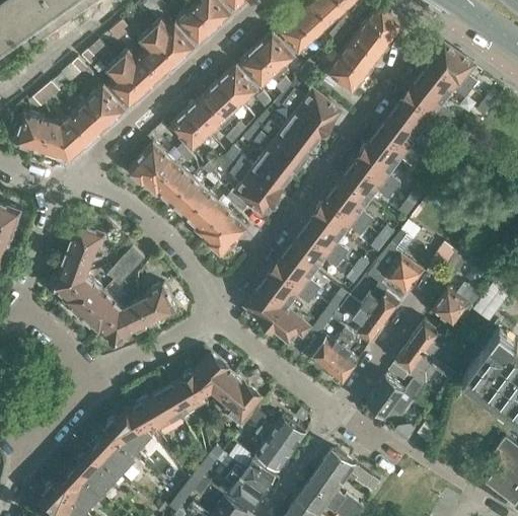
[(16,48),(93,0),(0,0),(0,50),(12,43),(16,48)]
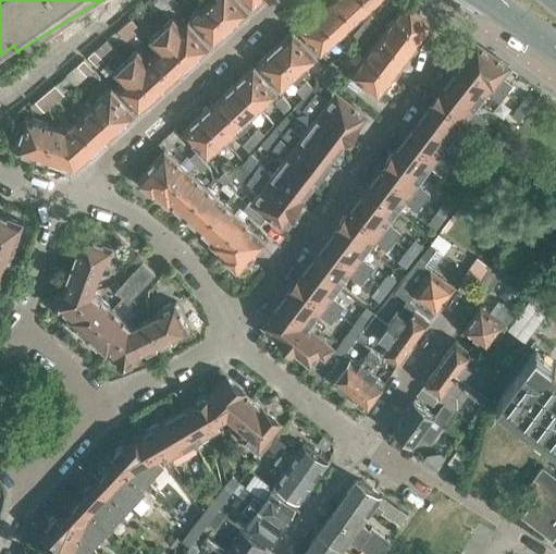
[(204,0),(204,1),(231,31),(249,13),(236,0),(204,0)]
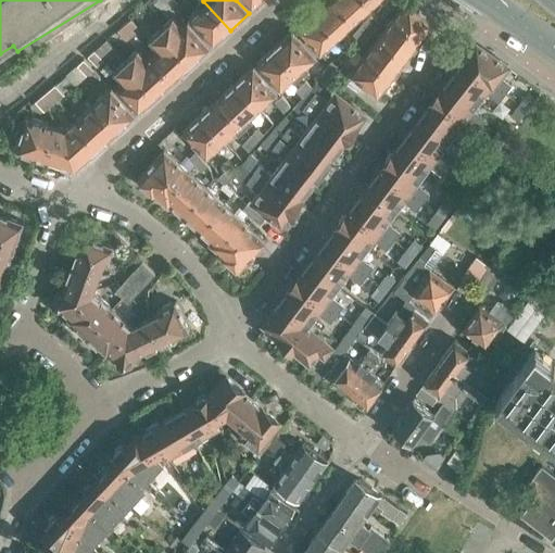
[(263,0),(241,0),(252,11),(263,0)]
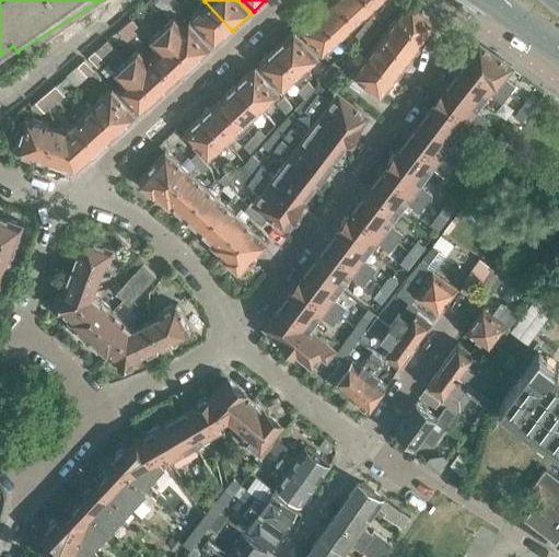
[(338,0),(329,0),(316,13),(340,39),(359,23),(338,0)]
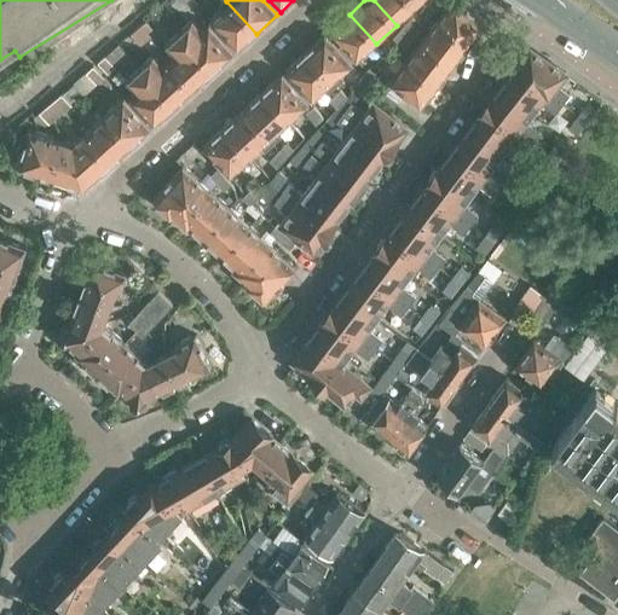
[(411,0),(374,0),(397,25),(417,6),(411,0)]
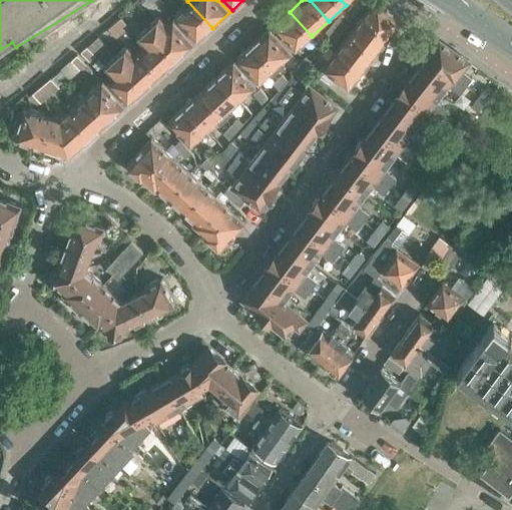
[(359,0),(348,12),(351,15),(355,11),(362,3),(359,0)]
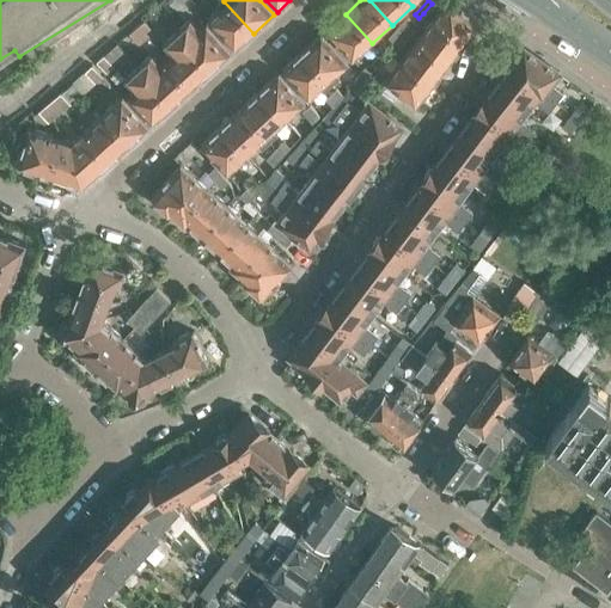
[(450,0),(448,0),(433,22),(464,45),(481,24),(450,0)]
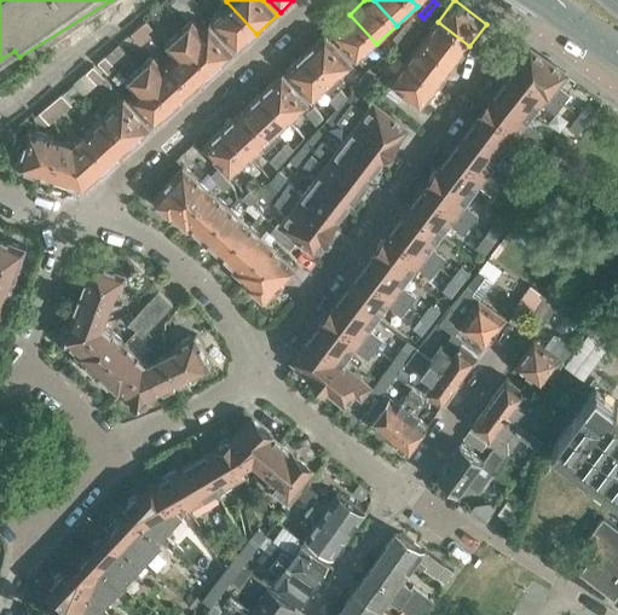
[(256,34),(226,1),(218,9),(221,12),(209,23),(236,52),(256,34)]
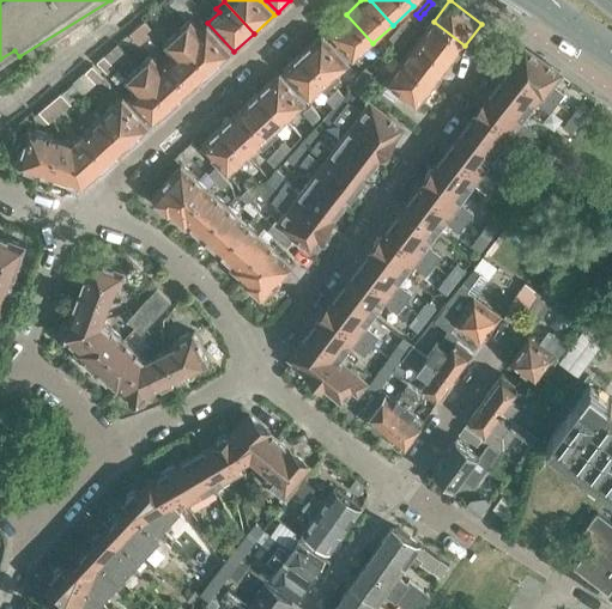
[(437,8),(432,4),(424,13),(429,18),(437,8)]
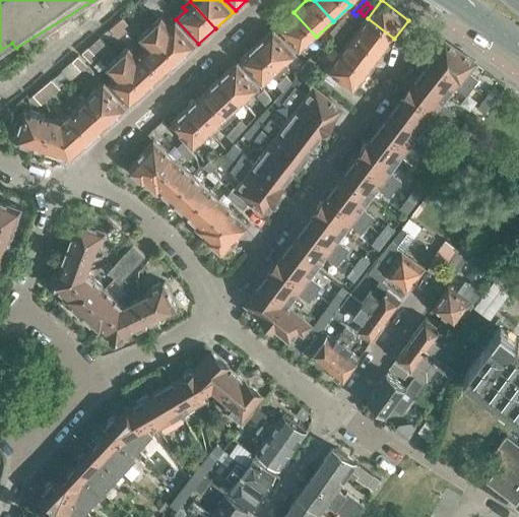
[(316,37),(294,12),(275,27),(299,53),(316,37)]
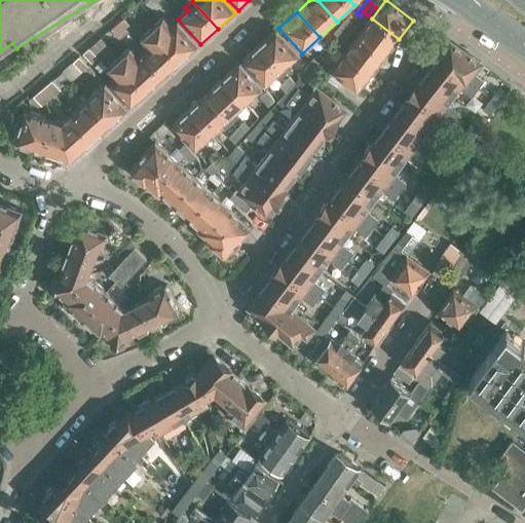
[(351,15),(340,27),(344,32),(347,29),(355,21),(351,15)]
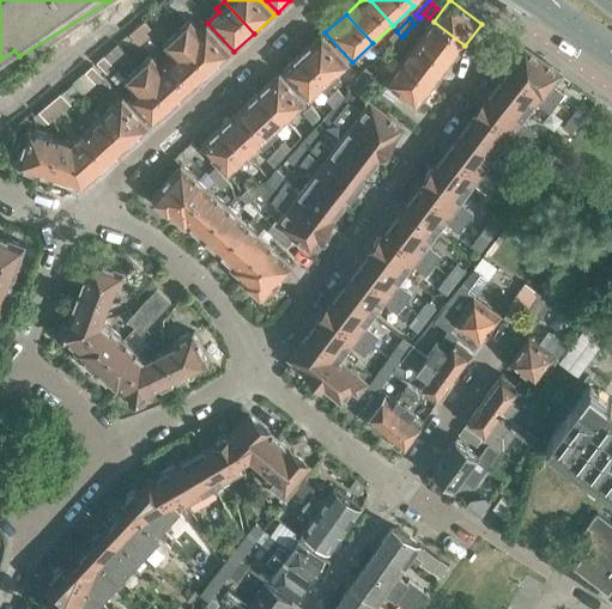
[(434,22),(418,43),(448,67),(465,46),(434,22)]
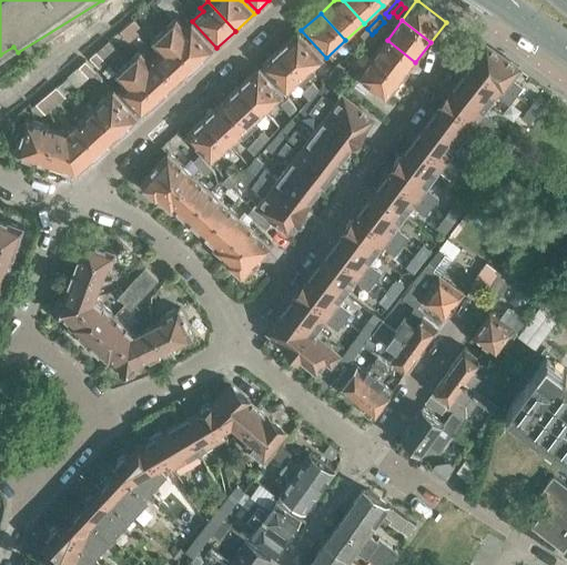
[(176,22),(164,32),(196,67),(214,51),(191,26),(184,31),(176,22)]
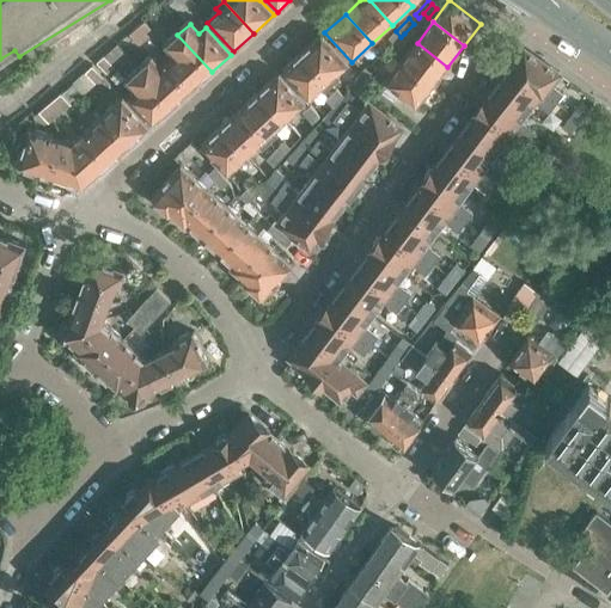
[(420,29),(414,24),(404,34),(410,38),(420,29)]
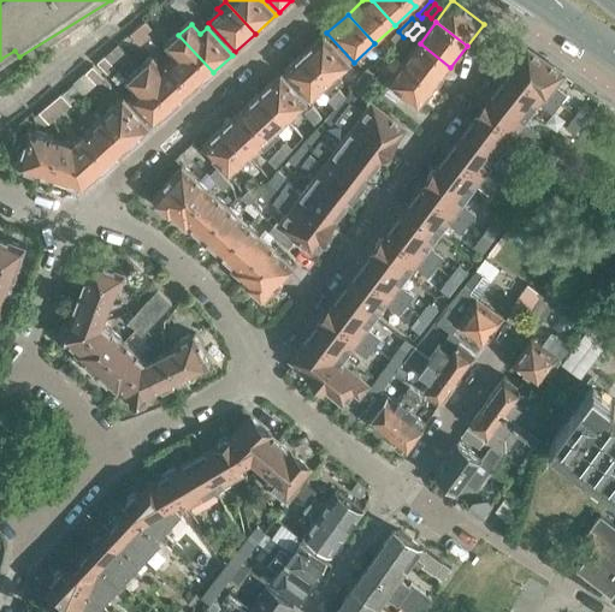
[(148,35),(141,25),(132,33),(140,41),(148,35)]
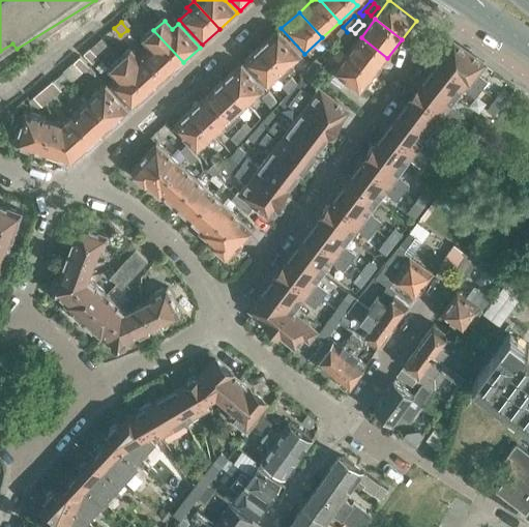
[(335,34),(341,39),(347,32),(343,27),(335,34)]
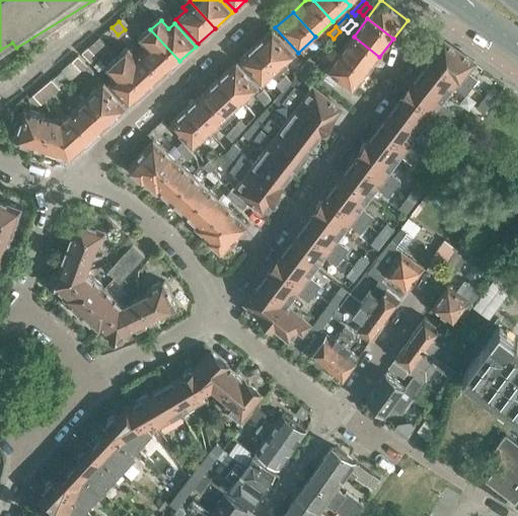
[(343,28),(340,31),(334,39),(339,43),(348,32),(343,28)]
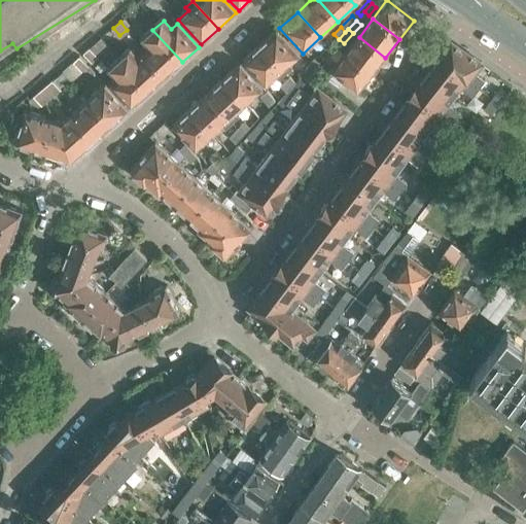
[(150,48),(145,54),(166,76),(182,62),(152,30),(142,40),(150,48)]
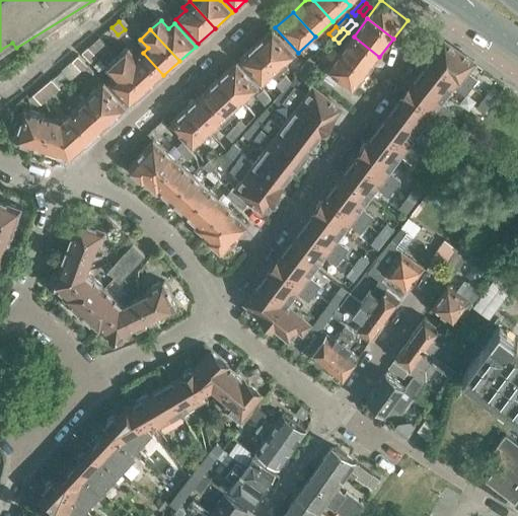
[(273,30),(255,46),(279,71),(295,56),(273,30)]
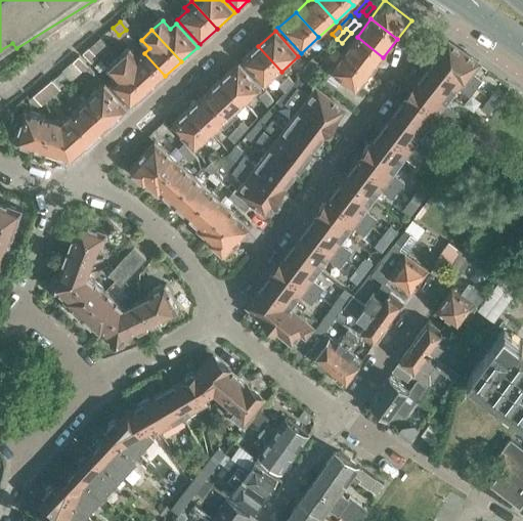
[(357,37),(343,54),(369,75),(383,57),(357,37)]
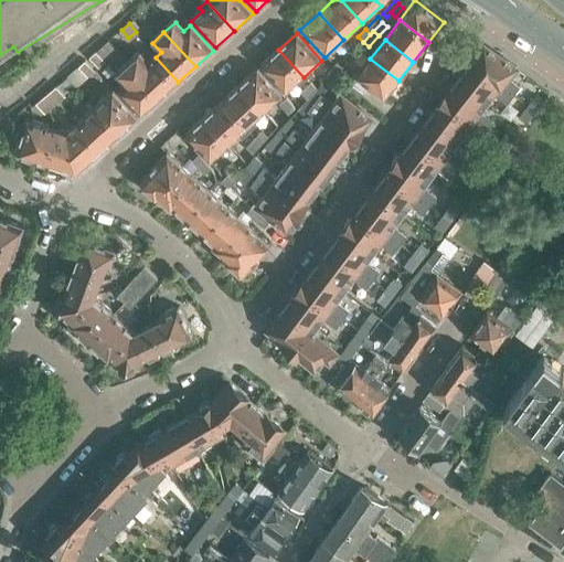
[(483,48),(470,66),(512,98),(519,89),(507,80),(515,70),(483,48)]
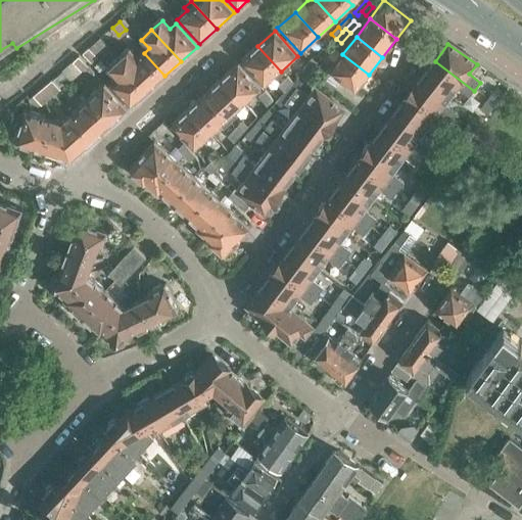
[(281,72),(257,46),(241,62),(264,87),(281,72)]
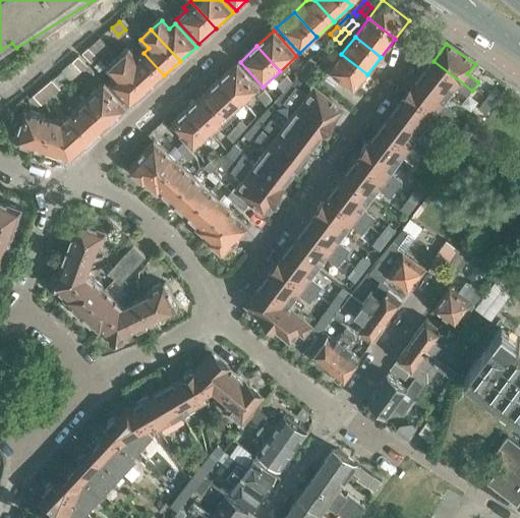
[(81,54),(91,64),(97,59),(88,49),(81,54)]
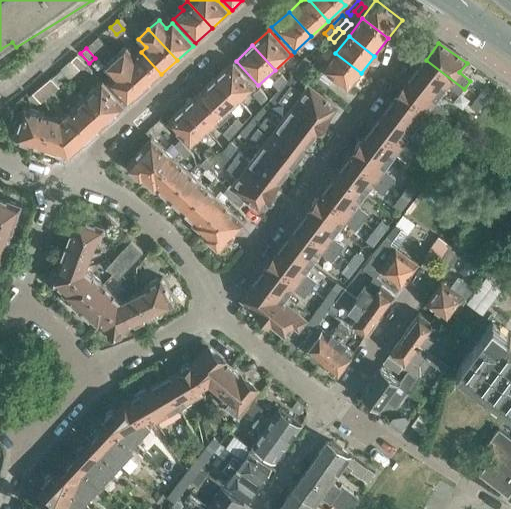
[(128,48),(116,58),(145,89),(161,74),(141,52),(136,56),(128,48)]
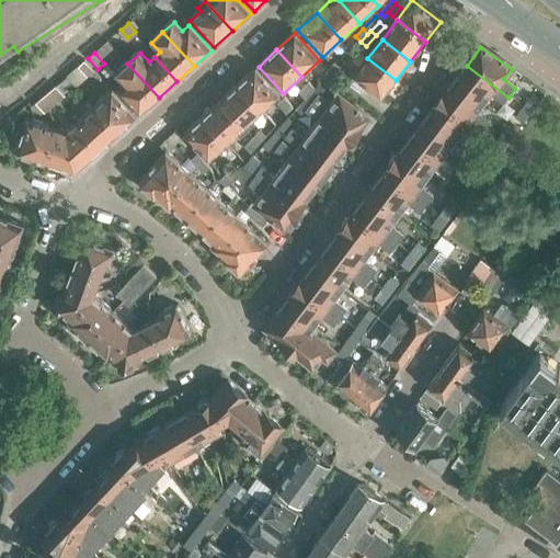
[(396,80),(367,58),(352,78),(380,100),(396,80)]
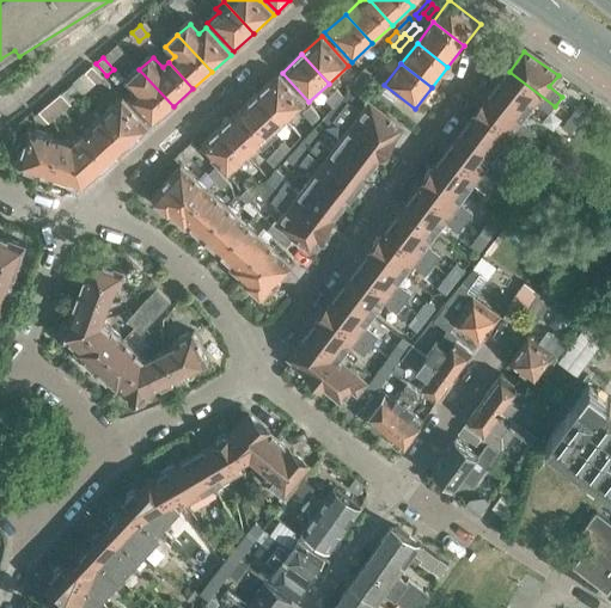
[(364,67),(359,73),(364,78),(370,72),(364,67)]
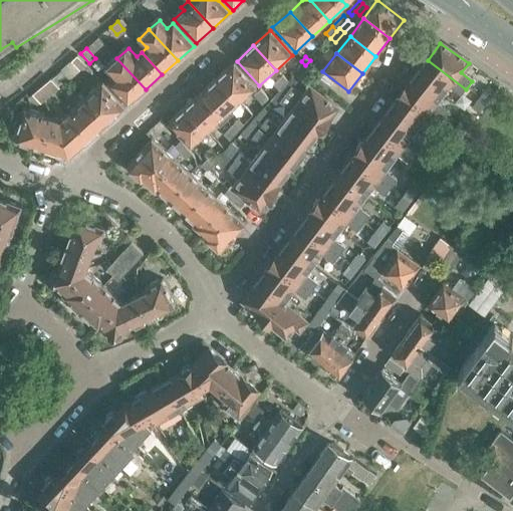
[(146,89),(116,58),(105,69),(112,78),(107,83),(127,106),(146,89)]
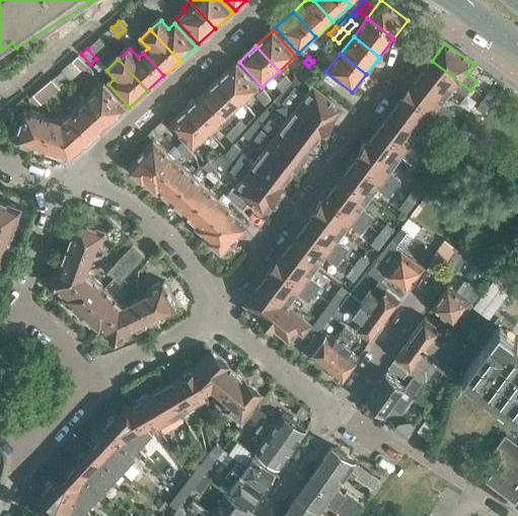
[(78,60),(69,66),(76,74),(84,68),(78,60)]
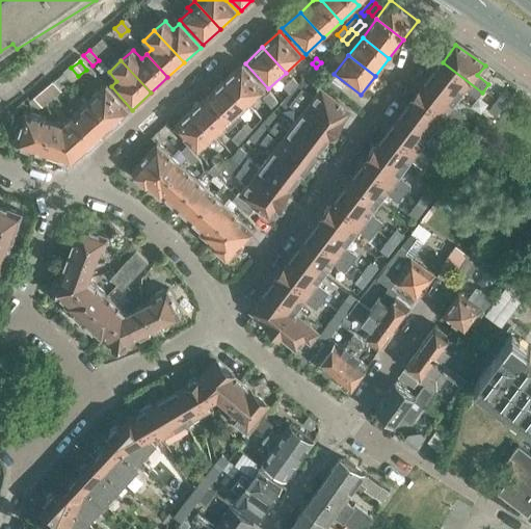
[(316,68),(312,72),(340,90),(341,88),(330,80),(333,77),(325,71),(327,68),(321,62),(316,68)]
